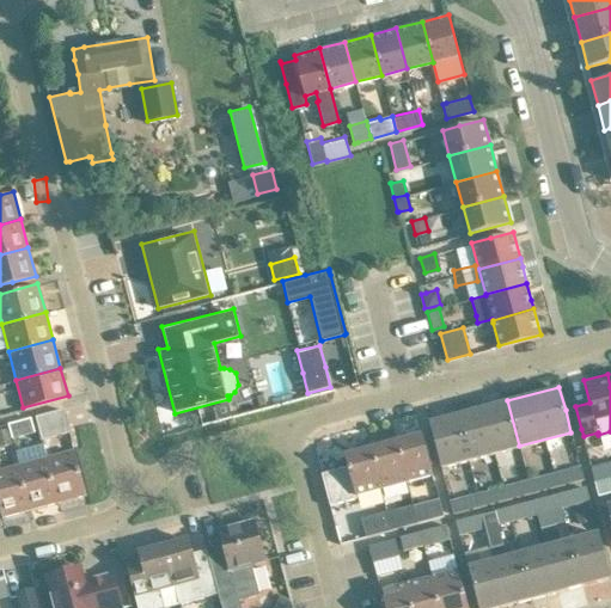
[(227,400),(212,405),(215,418),(231,415),(227,400)]
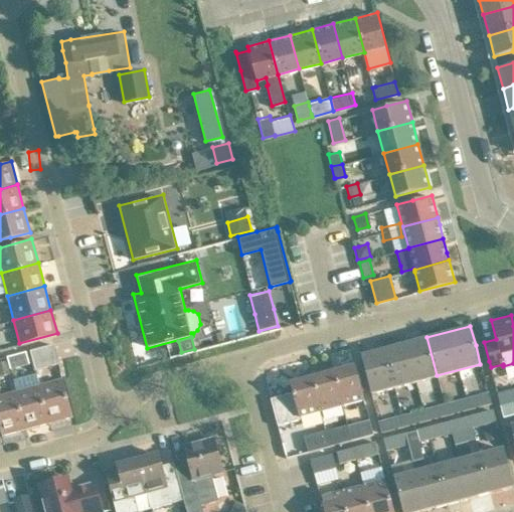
[(437,375),(426,337),(382,349),(392,387),(437,375)]
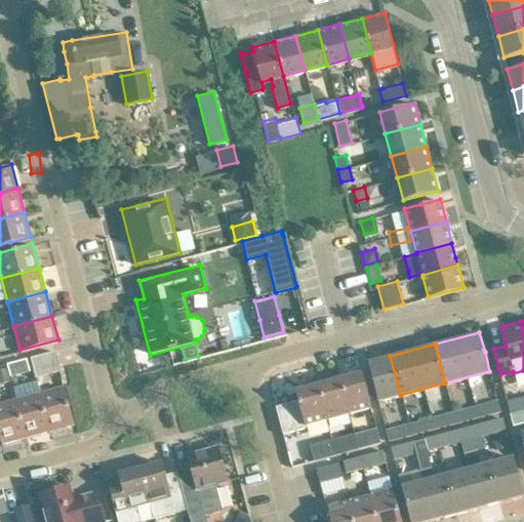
[(59,369),(53,350),(30,356),(35,376),(59,369)]
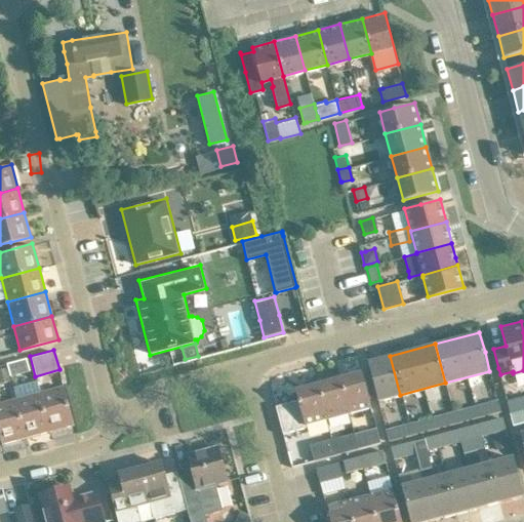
[(390,356),(368,361),(367,362),(372,382),(377,401),(400,395),(390,356)]
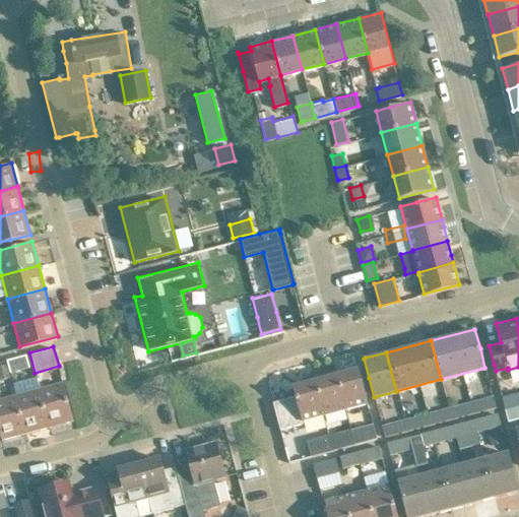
[(6,363),(0,364),(0,378),(9,376),(6,363)]
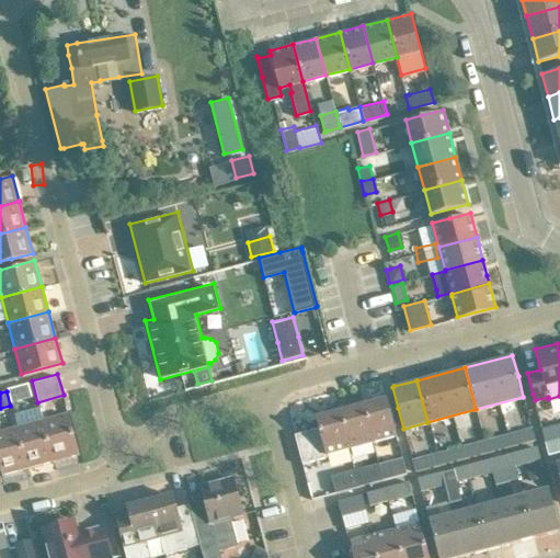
[(386,397),(363,403),(373,441),(396,434),(391,419),(386,397)]
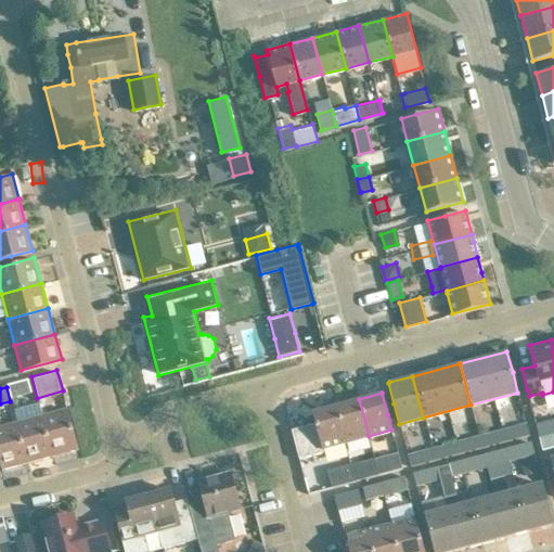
[(369,436),(359,399),(335,406),(345,443),(369,436)]
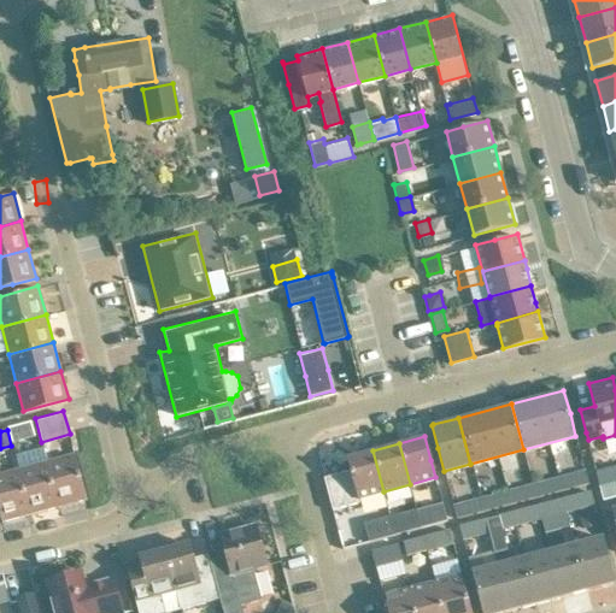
[(29,512),(58,505),(46,460),(47,460),(44,444),(16,453),(19,467),(18,467),(29,512)]
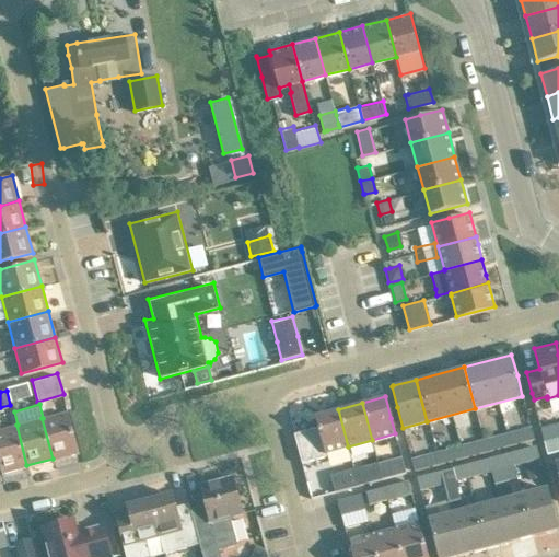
[(317,427),(293,432),(301,462),(326,455),(325,452),(348,447),(338,409),(314,416),(317,427)]
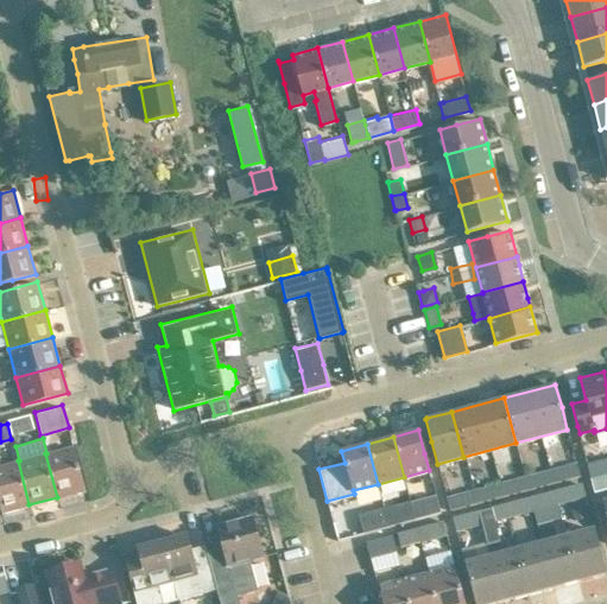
[(46,453),(45,453),(57,497),(86,489),(74,446),(46,453)]
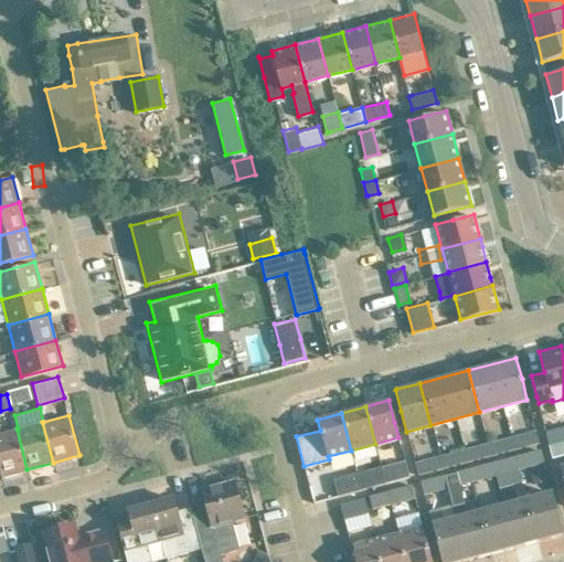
[(0,473),(1,476),(27,469),(17,428),(0,433),(0,473)]
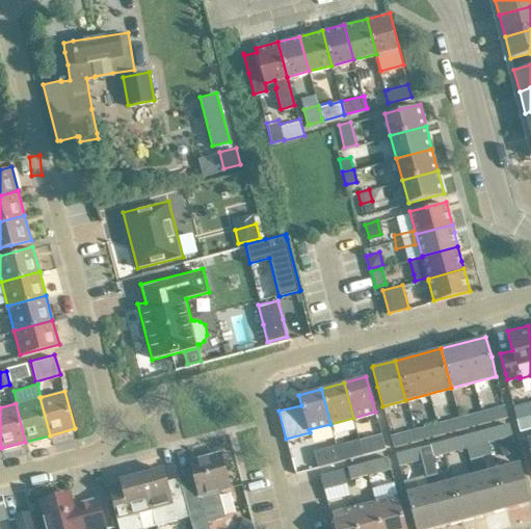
[(504,404),(493,407),(496,419),(506,416),(504,404)]
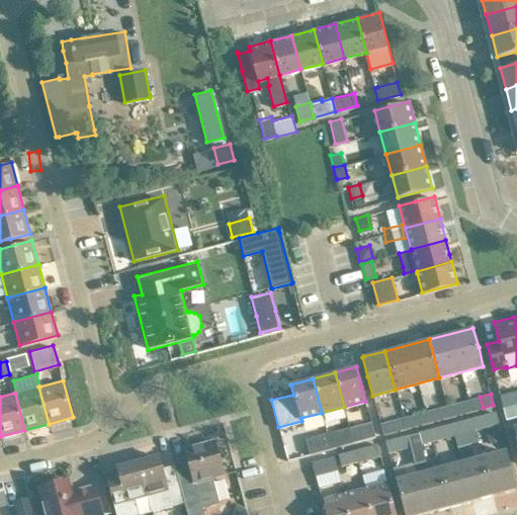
[(483,408),(480,397),(468,400),(471,411),(483,408)]
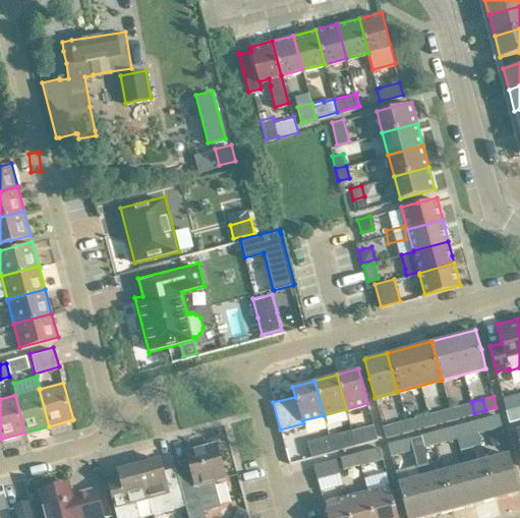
[(471,402),(460,405),(463,415),(474,413),(471,402)]
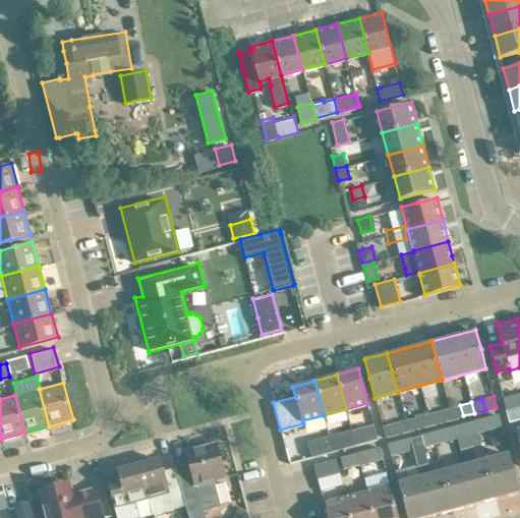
[(463,415),(460,405),(449,408),(452,418),(463,415)]
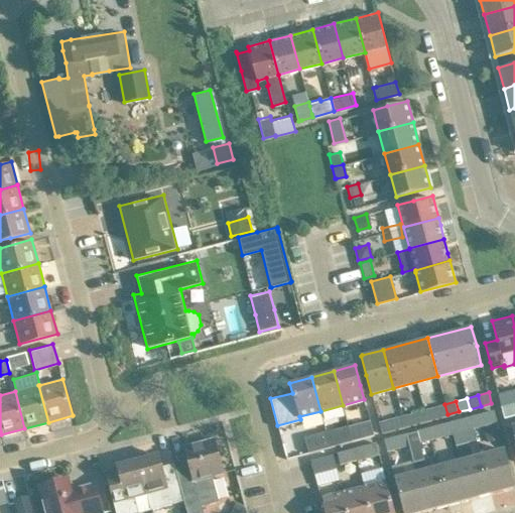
[(514,413),(514,410),(512,401),(500,405),(503,416),(514,413)]
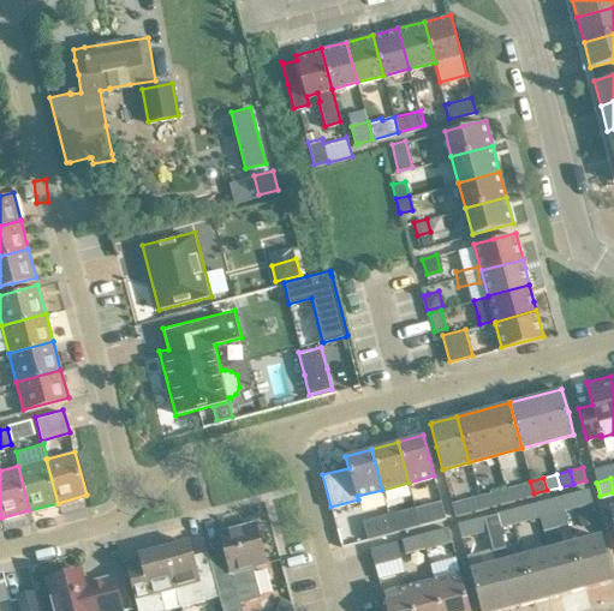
[(530,481),(517,485),(520,497),(534,493),(530,481)]
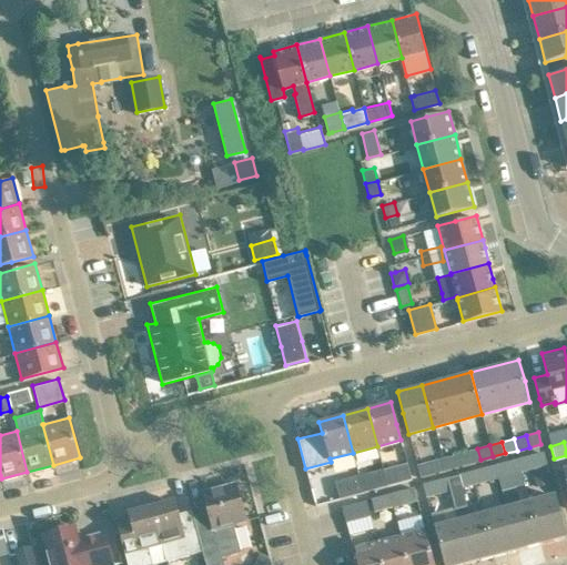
[(481,460),(477,449),(465,452),(468,463),(481,460)]
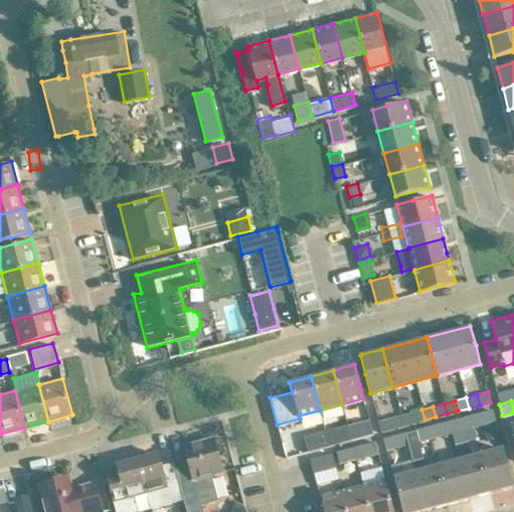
[(421,409),(410,412),(413,422),(424,419),(421,409)]
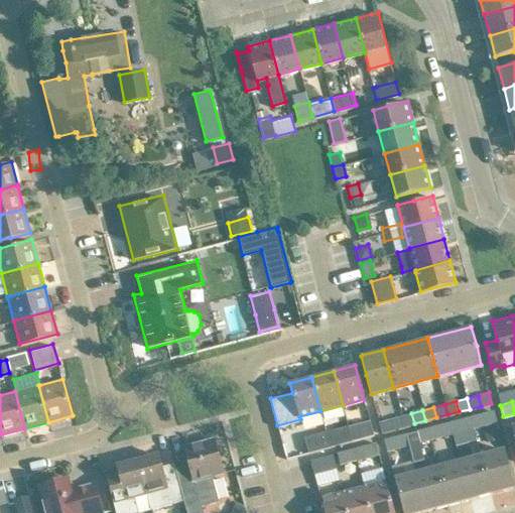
[(493,410),(483,413),(485,423),(496,420),(493,410)]
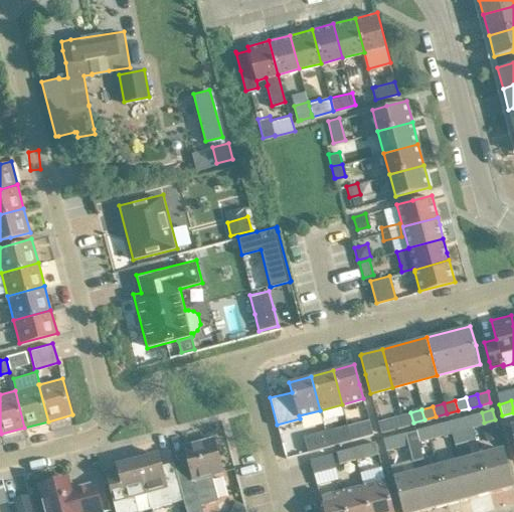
[(413,422),(410,412),(399,415),(402,425),(413,422)]
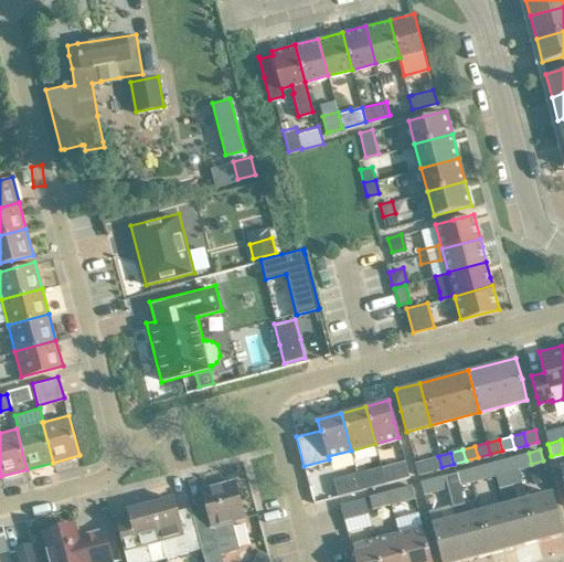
[(517,455),(519,467),(531,464),(529,453),(517,455)]
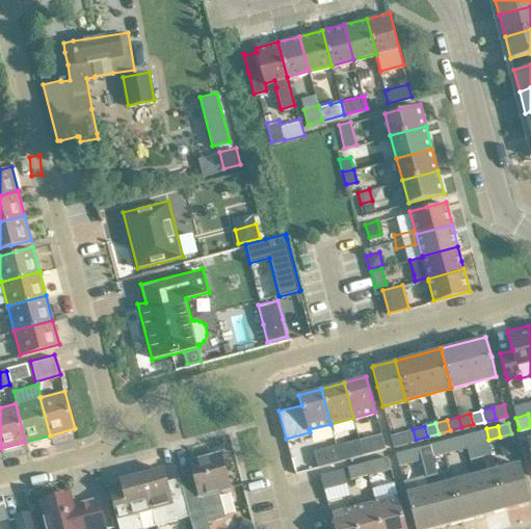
[(486,428),(475,431),(481,454),(492,452),(487,440),(488,440),(486,428)]
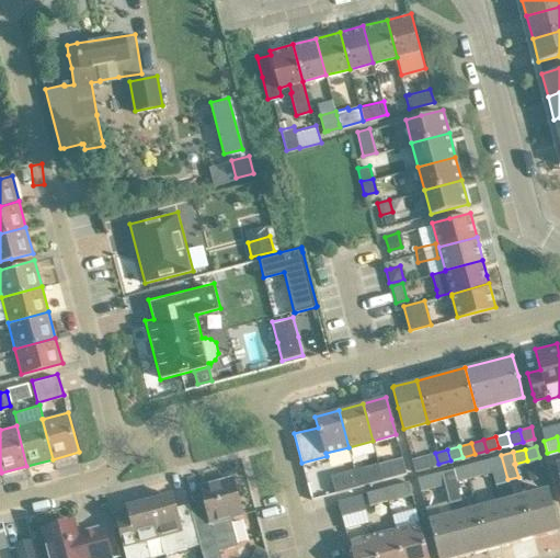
[(435,453),(423,455),(426,467),(438,464),(435,453)]
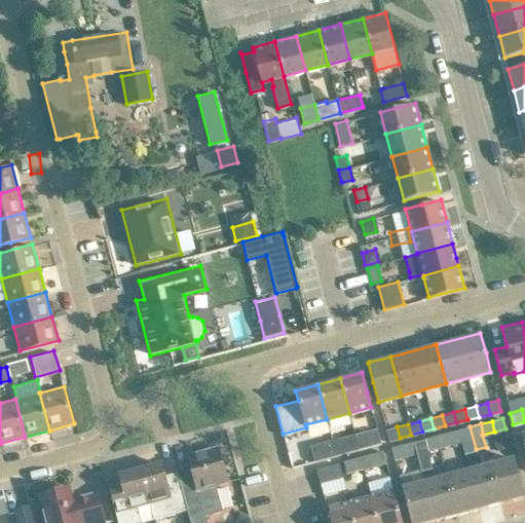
[(381,442),(376,426),(354,433),(359,448),(381,442)]
